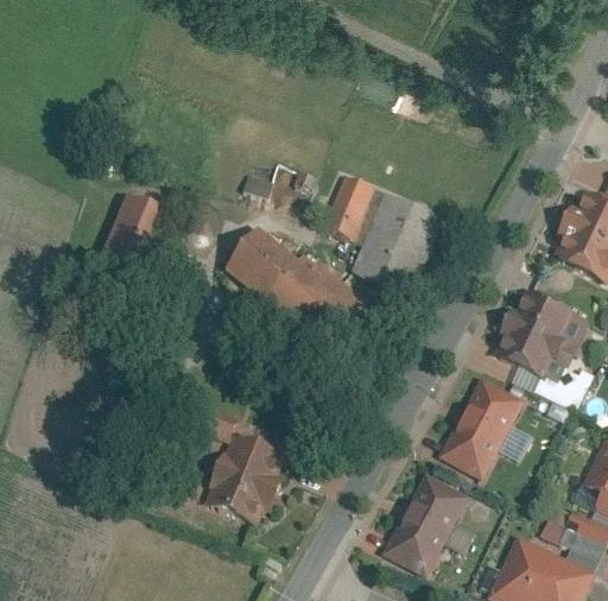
[(320,177),(299,169),(289,195),(310,203),(320,177)]
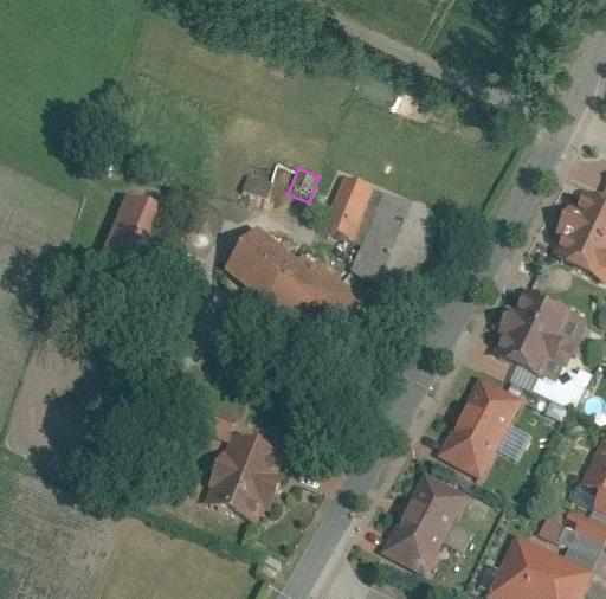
[(274,179),(250,172),(244,189),(268,197),(274,179)]
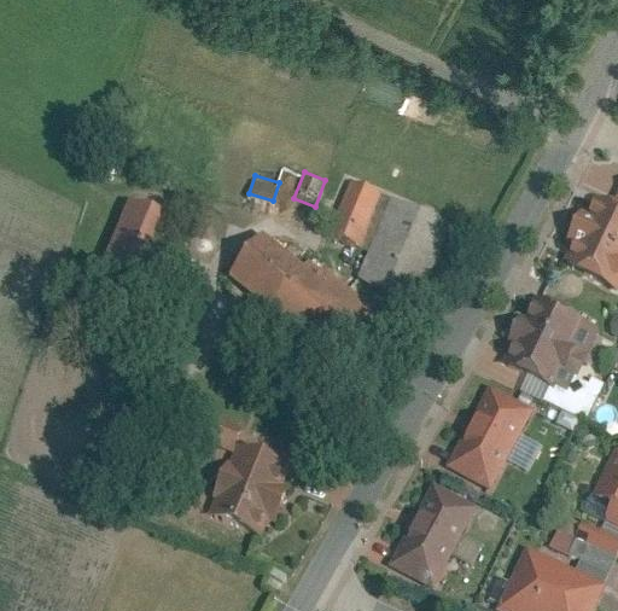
[(380,190),(349,178),(330,228),(361,240),(380,190)]
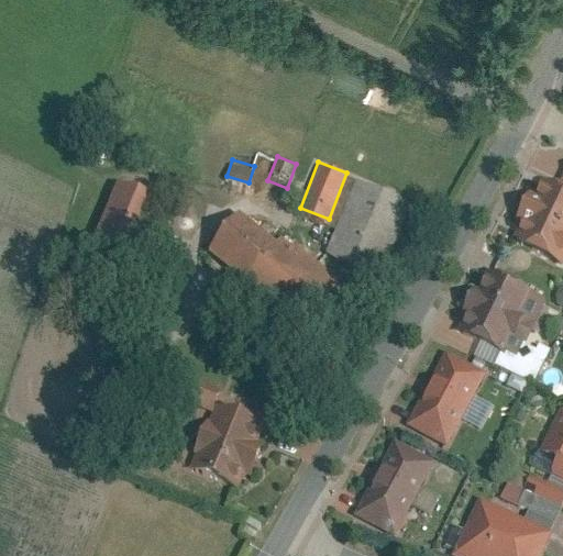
[(410,198),(355,176),(324,254),(381,275),(410,198)]
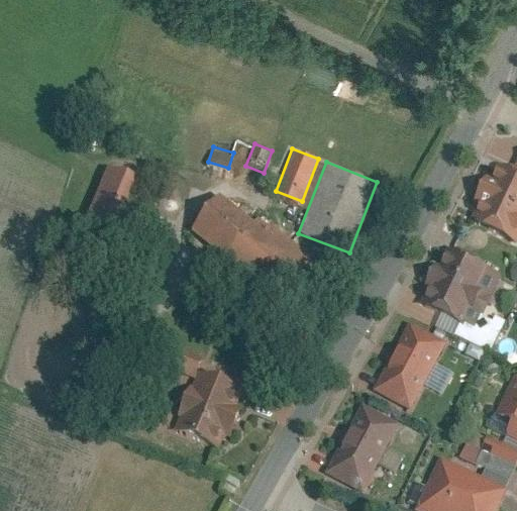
[(516,173),(499,165),(490,185),(483,182),(476,197),(482,200),(473,220),(515,239),(516,234),(516,173)]
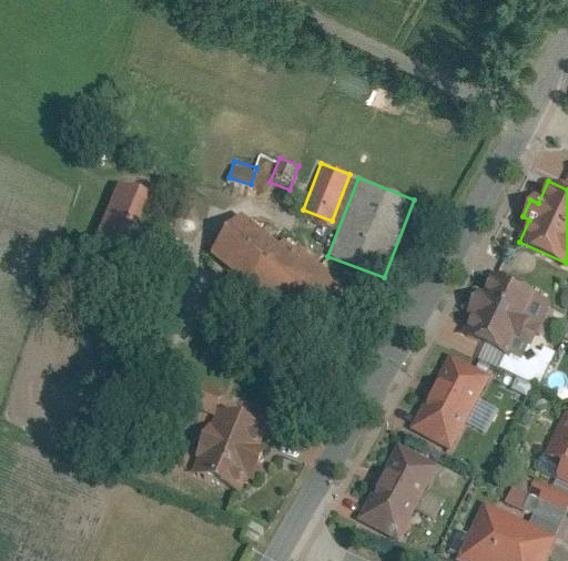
[(146,197),(115,184),(92,243),(123,255),(146,197)]
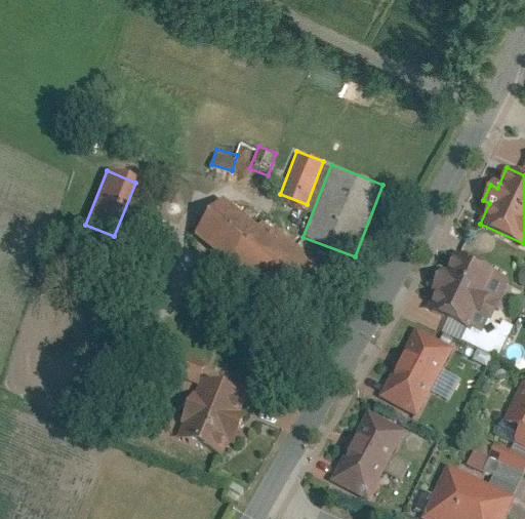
[(223,198),(196,232),(278,297),(312,254),(266,218),(259,226),(223,198)]
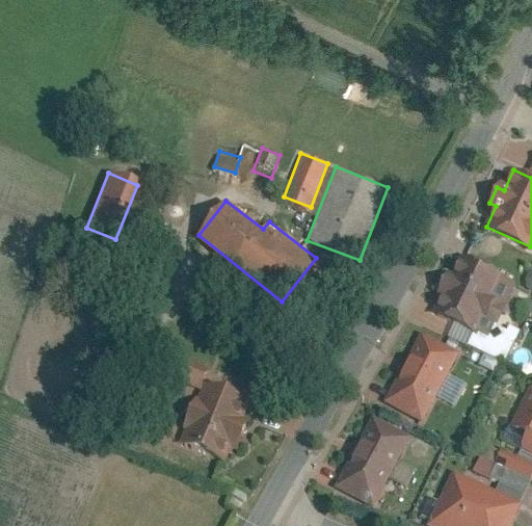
[(513,282),(461,257),(435,311),(473,329),(487,336),(494,322),(513,282)]
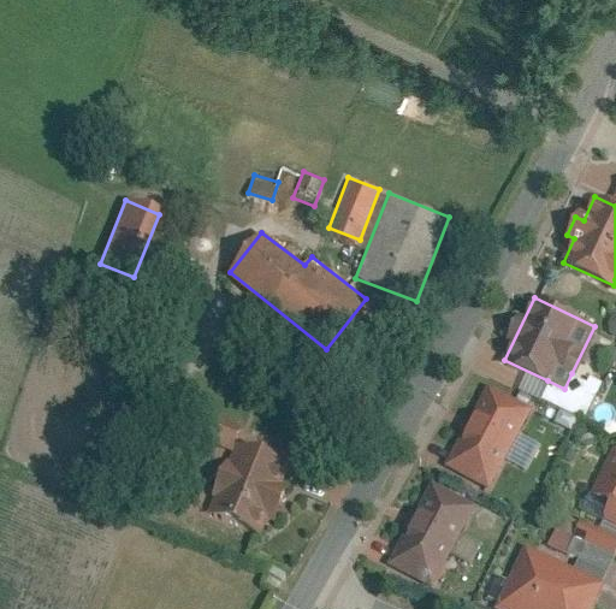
[(540,394),(585,415),(598,385),(572,373),(564,389),(548,380),(540,394)]
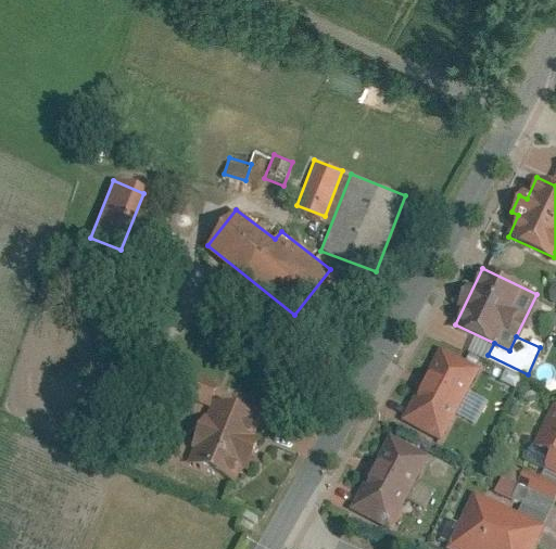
[(477,364),(440,346),(404,420),(442,437),(477,364)]
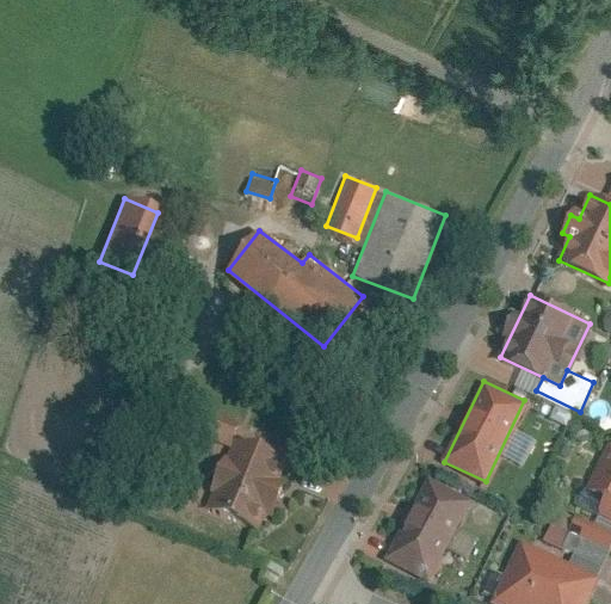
[(238,425),(208,412),(198,436),(229,448),(238,425)]
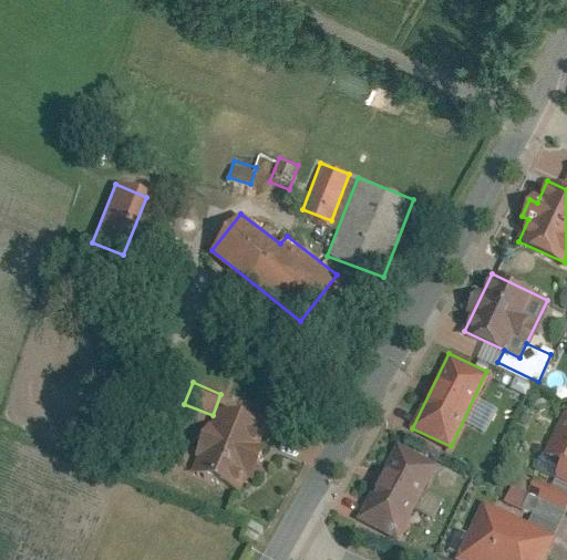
[(265,425),(219,407),(210,428),(205,426),(194,454),(199,456),(194,470),(238,488),(245,475),(253,478),(265,449),(256,446),(265,425)]
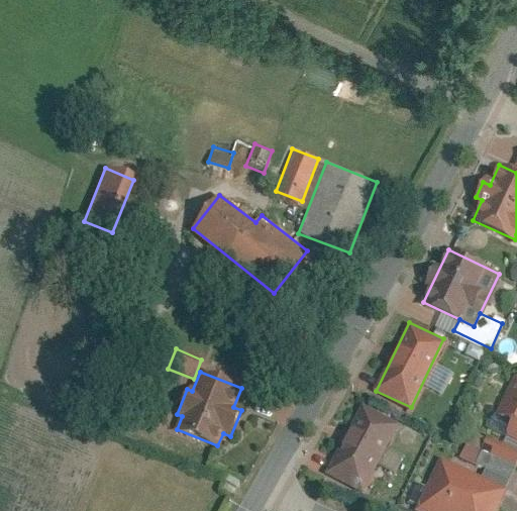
[(516,375),(514,375),(497,411),(510,417),(503,431),(516,437),(516,375)]
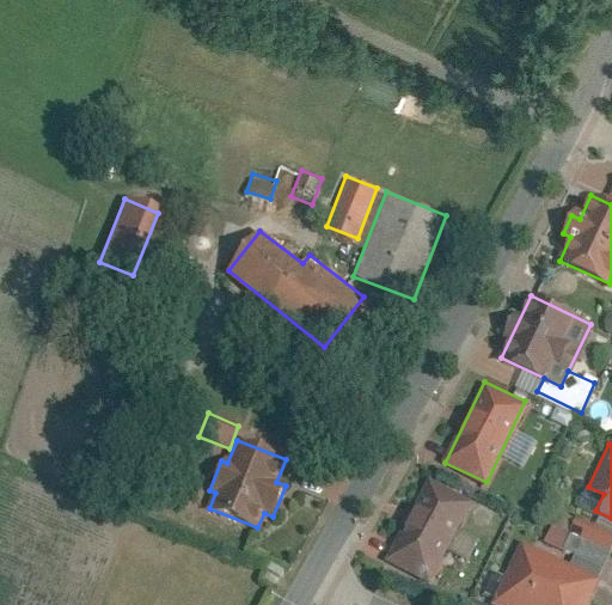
[(467,497),(427,478),(389,560),(429,579),(467,497)]
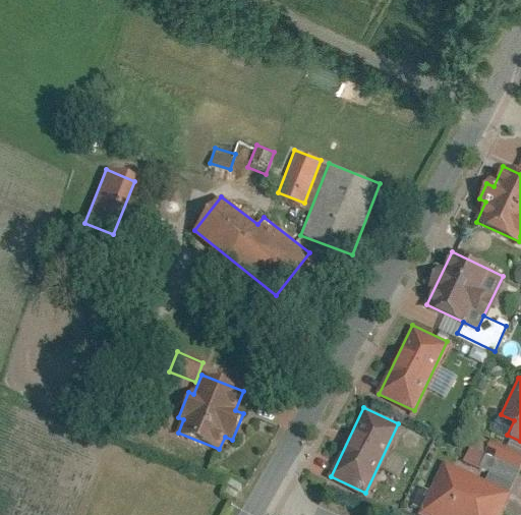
[(475,434),(464,457),(476,464),(488,440),(475,434)]
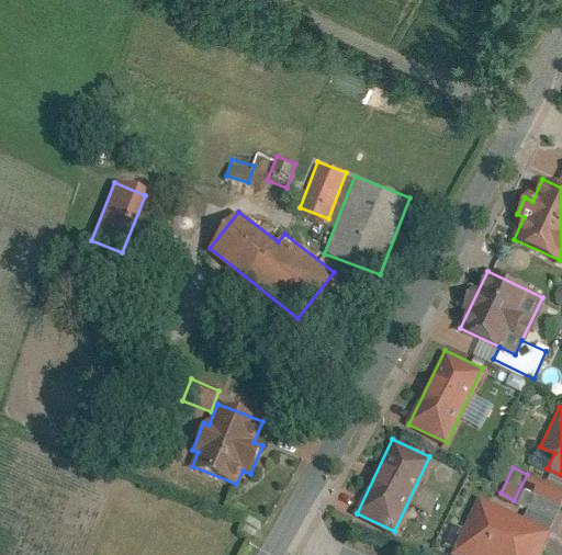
[(559,503),(561,496),(561,487),(531,474),(525,487),(559,503)]
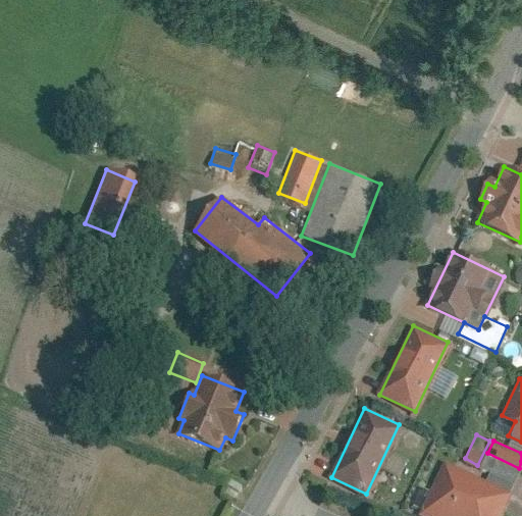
[(491,468),(486,479),(512,493),(521,471),(521,469),(519,468),(487,453),(482,464),(491,468)]
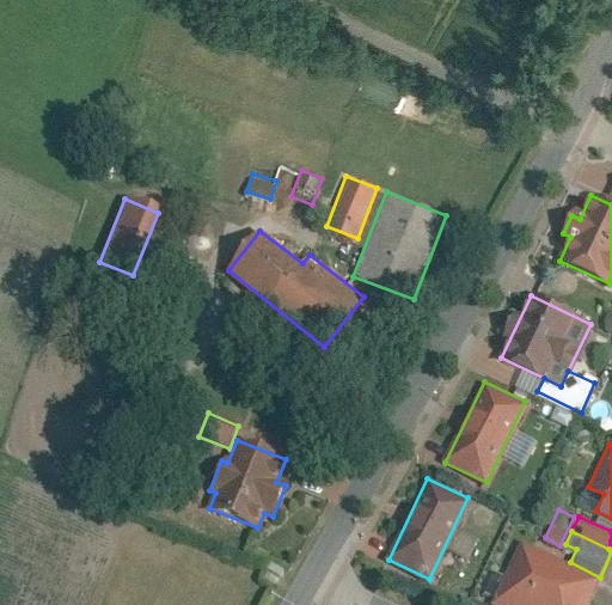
[(570,562),(521,539),(491,600),(500,604),(587,604),(600,578),(570,562)]
